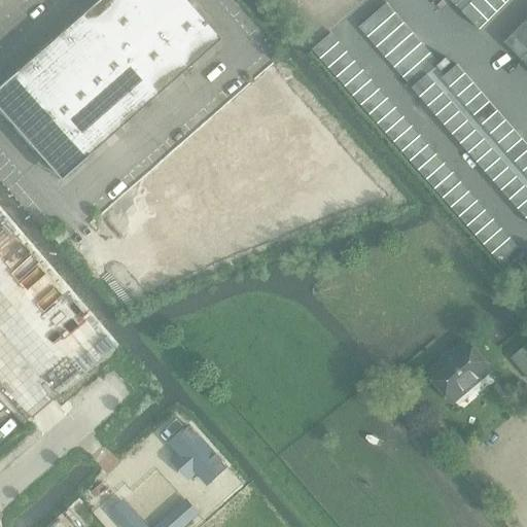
[(148,29),(124,0),(97,0),(79,16),(115,58),(148,29)]
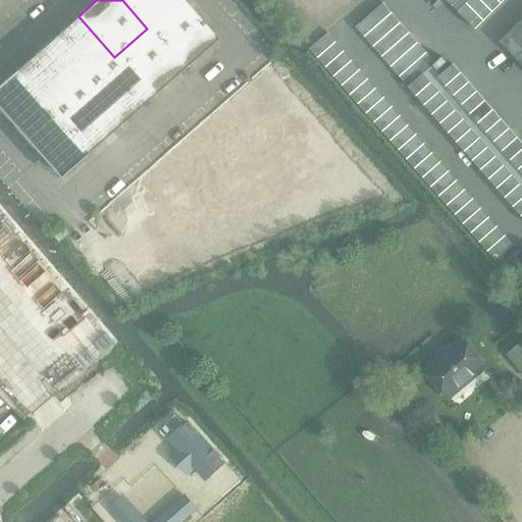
[(178,0),(122,0),(147,29),(178,0)]
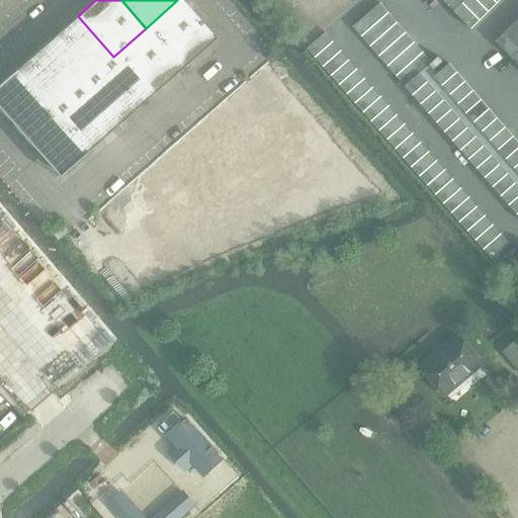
[(216,39),(180,0),(177,0),(146,28),(182,69),(216,39)]
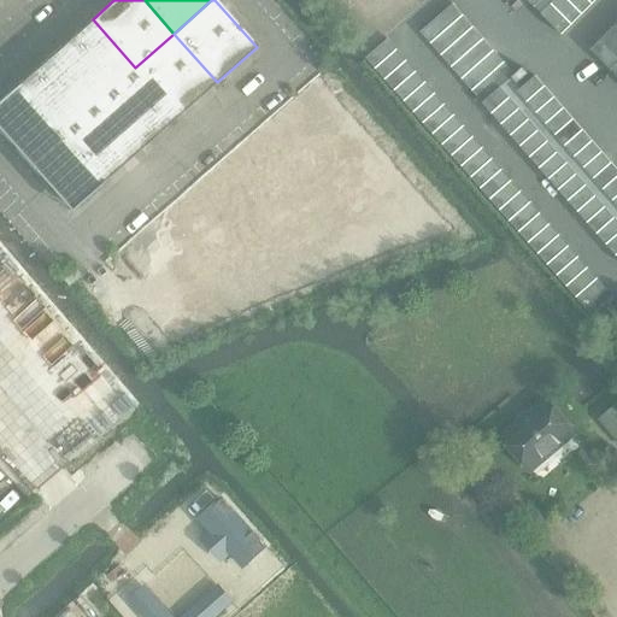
[(526,0),(560,36),(597,0),(526,0)]
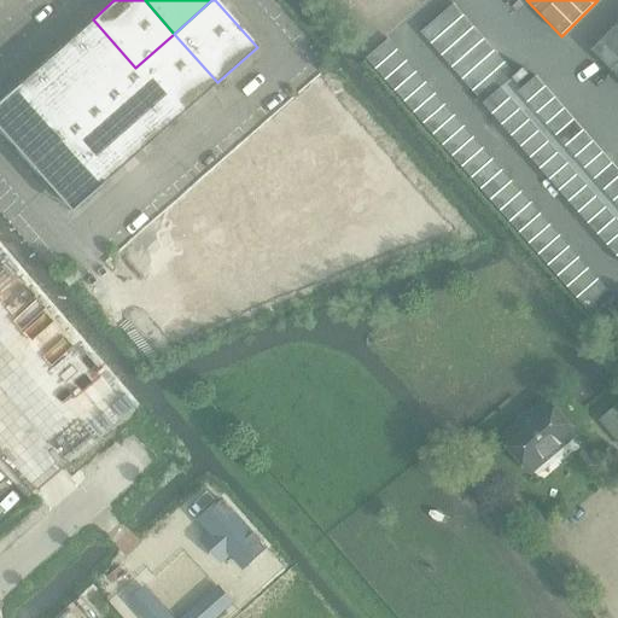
[(453,5),(420,33),(431,45),(464,16),(453,5)]
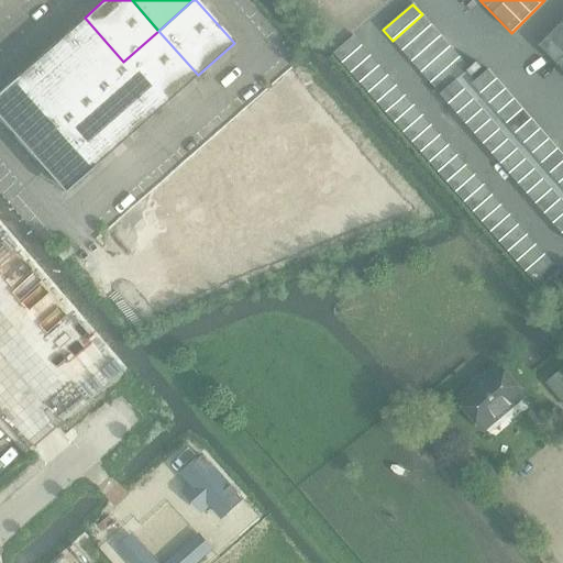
[(422,14),(393,41),(401,52),(431,25),(422,14)]
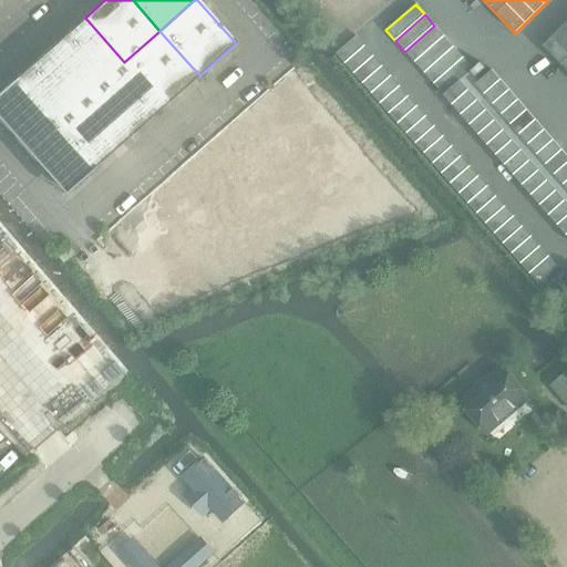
[(164,107),(124,62),(85,18),(0,91),(0,123),(39,167),(42,164),(66,192),(164,107)]
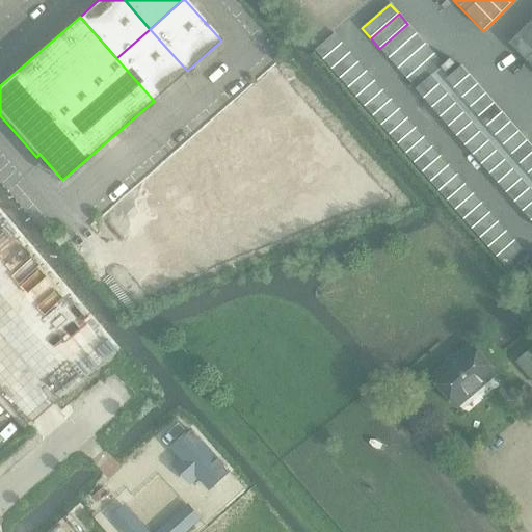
[(531,20),(509,44),(531,67),(531,20)]
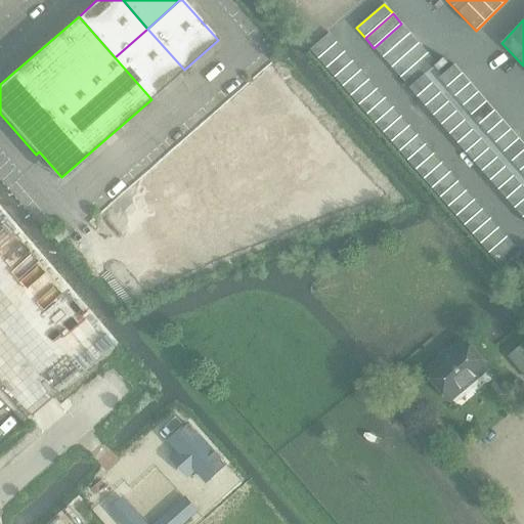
[(401,24),(374,48),(383,57),(410,34),(401,24)]
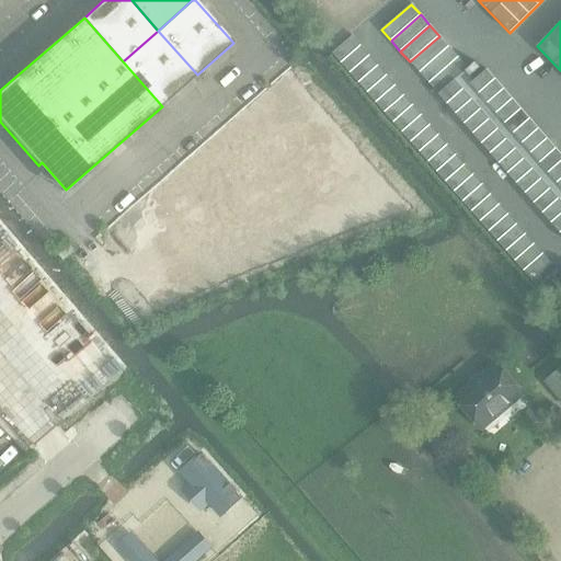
[(197,75),(158,31),(123,61),(162,106),(197,75)]
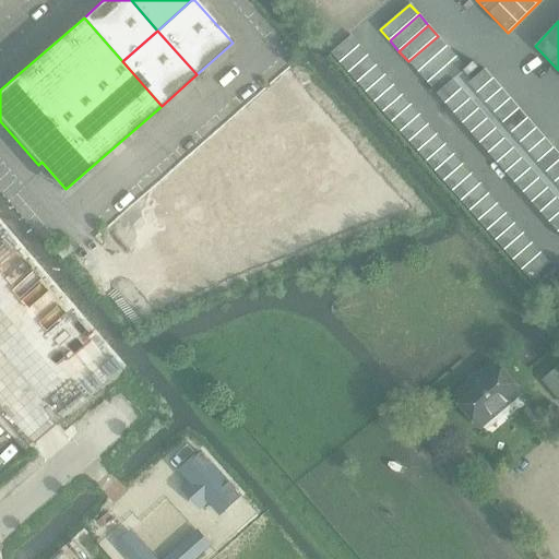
[(351,36),(331,54),(340,63),(359,46),(351,36)]
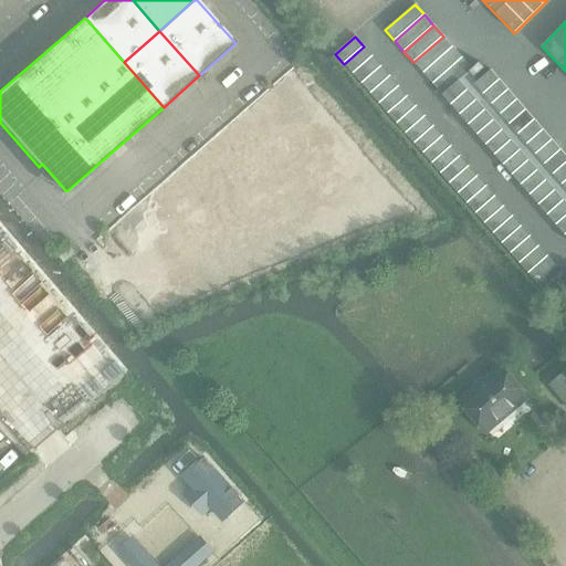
[(443,37),(413,62),(422,73),(452,46),(443,37)]
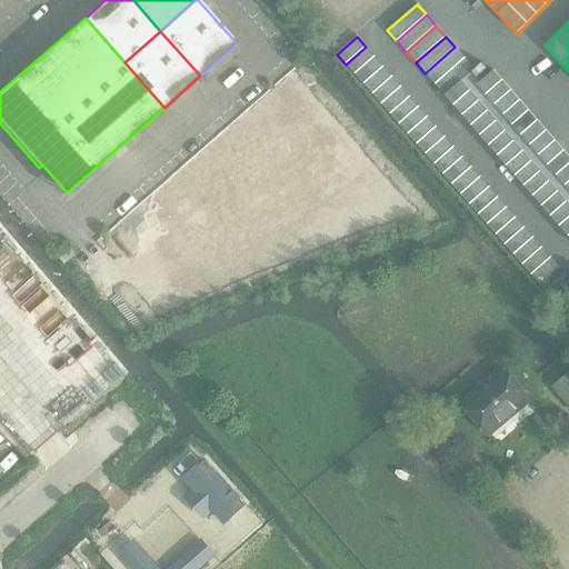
[(366,47),(346,65),(355,75),(375,57),(366,47)]
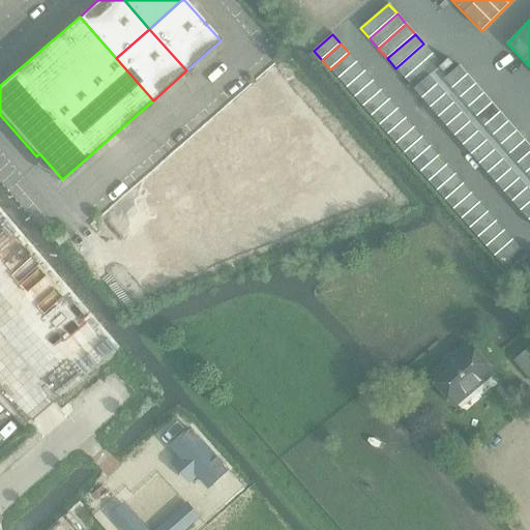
[(423,43),(395,68),(405,79),(433,54),(423,43)]
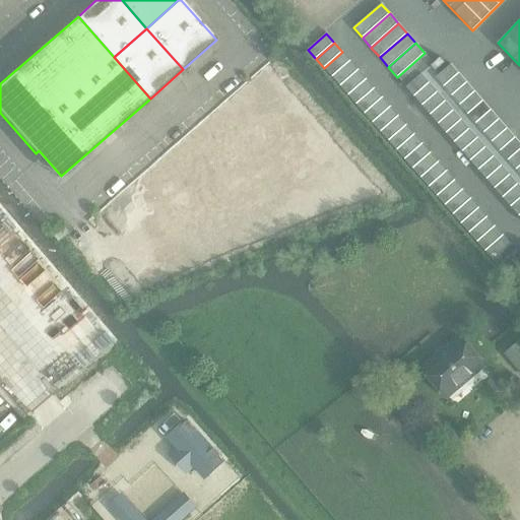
[(342,52),(324,68),(332,77),(350,61),(342,52)]
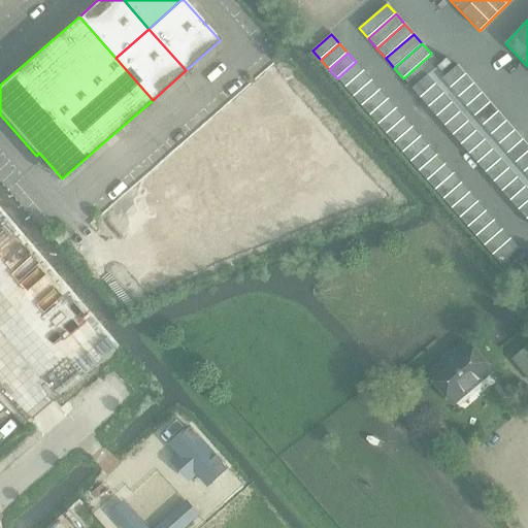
[(431,54),(403,78),(411,89),(439,64),(431,54)]
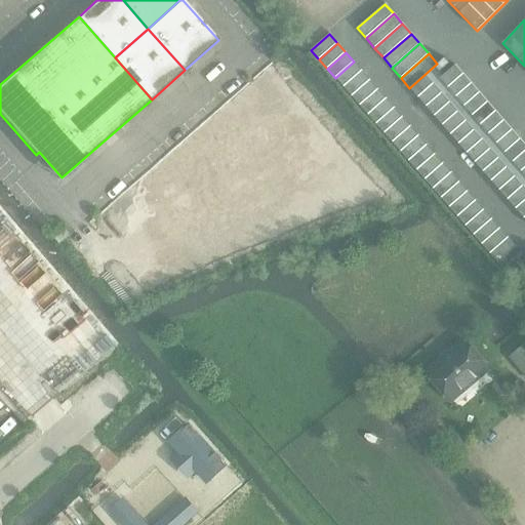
[(437,64),(409,88),(524,219),(524,145),(490,106),(455,65),(452,68),(444,57),(438,64),(437,64)]
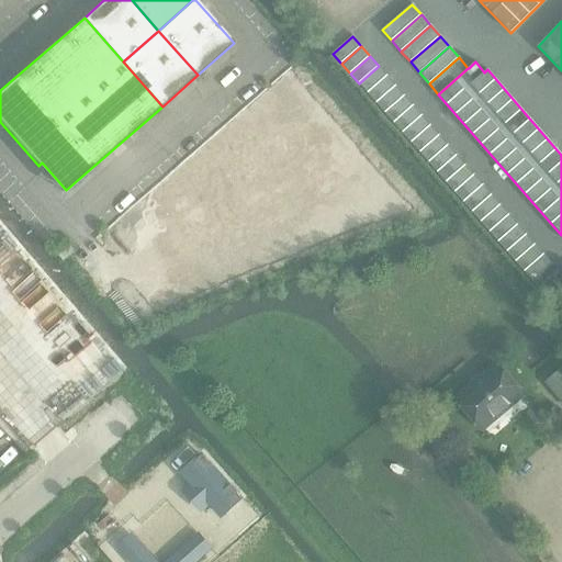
[(457,155),(437,172),(446,182),(465,165),(457,155)]
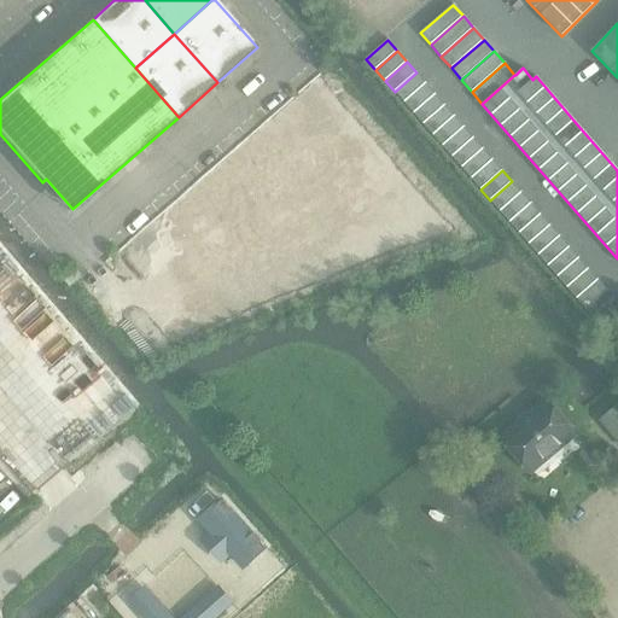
[(512,181),(490,200),(500,211),(522,192),(512,181)]
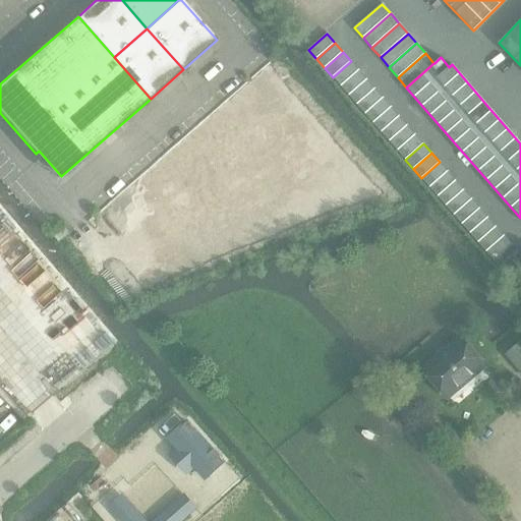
[(440,162),(421,178),(429,187),(448,171),(440,162)]
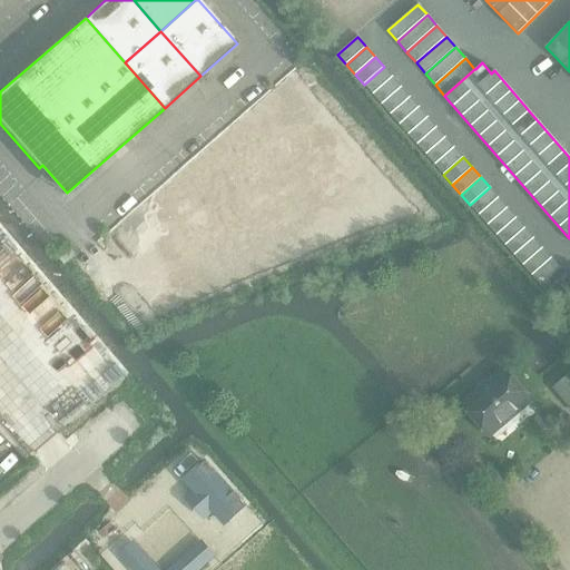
[(516,217),(495,235),(504,245),(524,227),(516,217)]
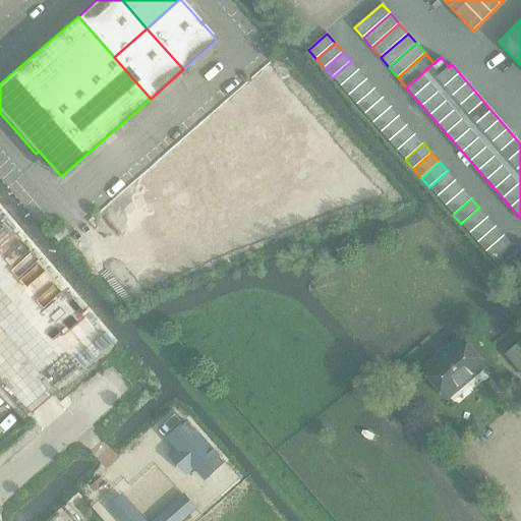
[(57,242),(68,233),(62,225),(51,235),(57,242)]
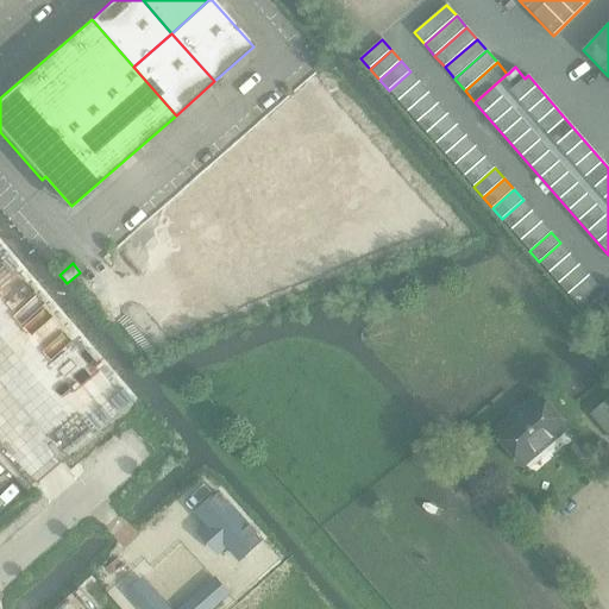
[(522,463),(564,427),(573,438),(570,440),(571,440),(575,438),(538,394),(494,431),(531,475),(534,471),(531,473),(522,463)]
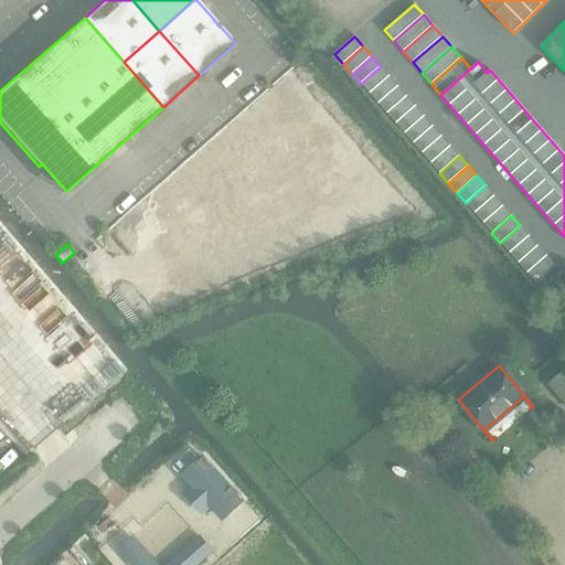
[(564,370),(548,385),(564,404),(564,370)]
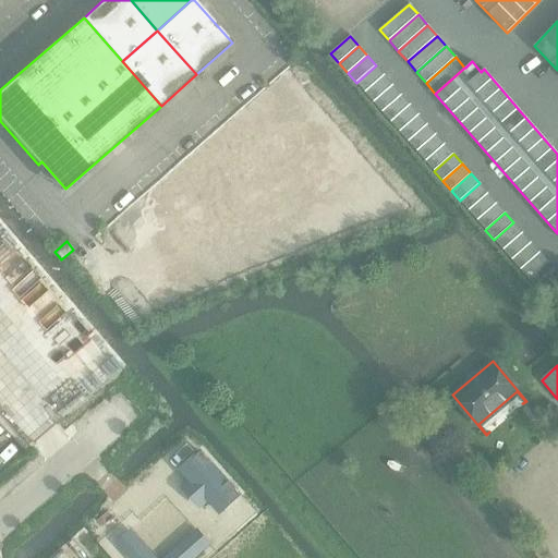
[(201,452),(181,471),(191,481),(182,488),(201,507),(213,496),(225,508),(239,494),(201,452)]
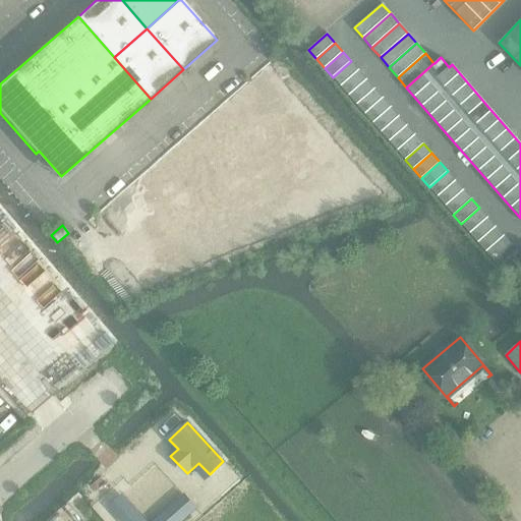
[(140,520),(120,498),(108,509),(119,520),(182,520),(196,509),(185,497),(157,520),(140,520)]
